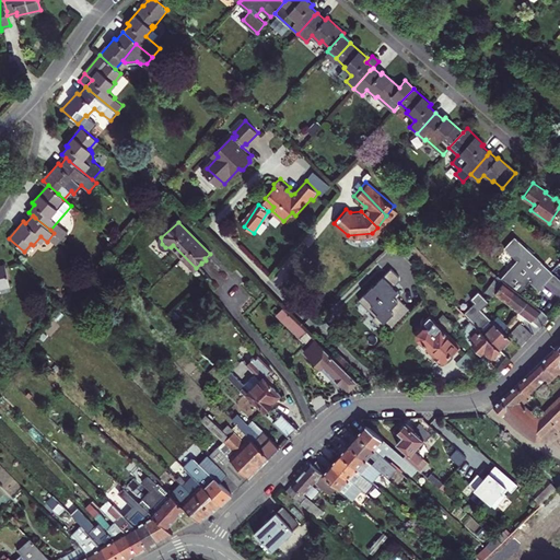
[(419,234),(415,238),(419,243),(423,238),(419,234)]
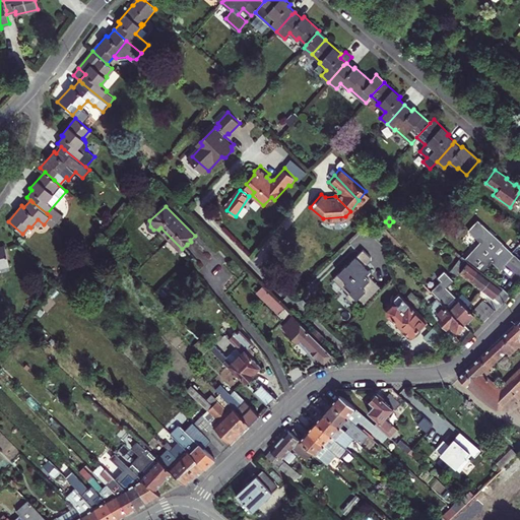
[(479,268),(482,271),(493,260),(501,268),(515,254),(513,252),(481,222),(472,232),(484,243),(468,260),(479,268)]
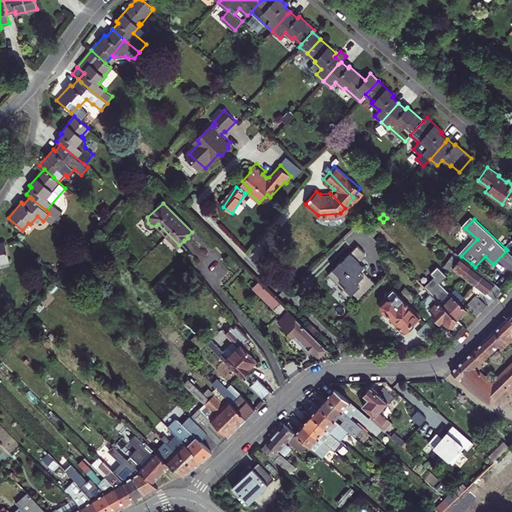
[(445,252),(449,246),(441,240),(437,245),(445,252)]
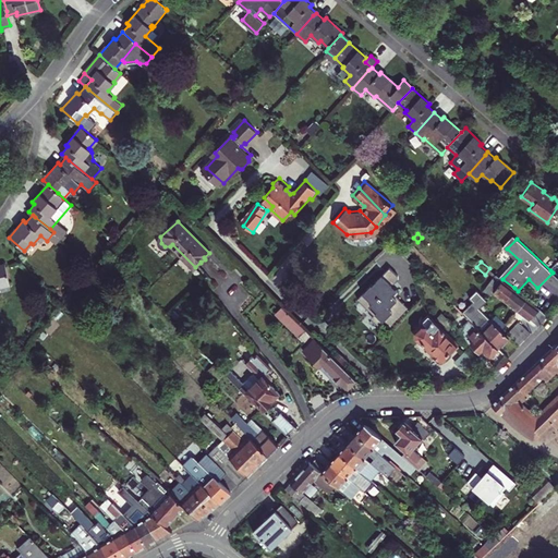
[(0,265),(0,286),(10,284),(4,265),(0,265)]
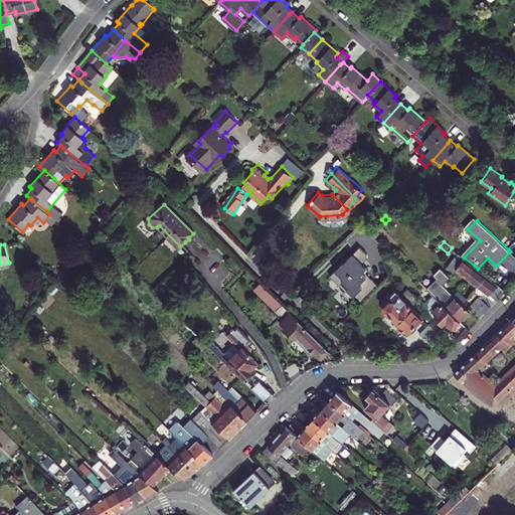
[(353,255),(352,254),(343,264),(342,263),(331,274),(360,302),(377,284),(367,275),(366,277),(362,274),(367,269),(362,264),(368,256),(360,248),(353,255)]
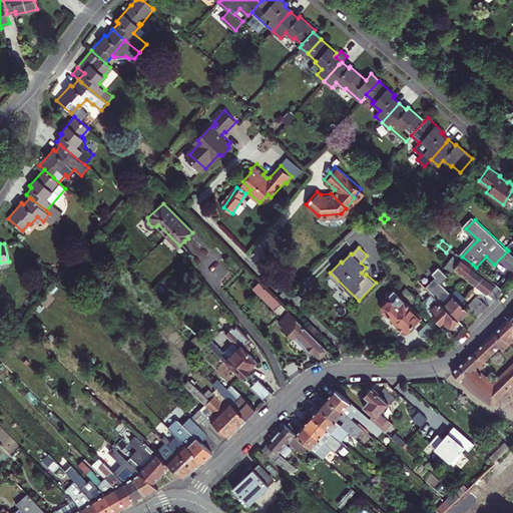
[(241,264),(229,251),(225,257),(237,268),(241,264)]
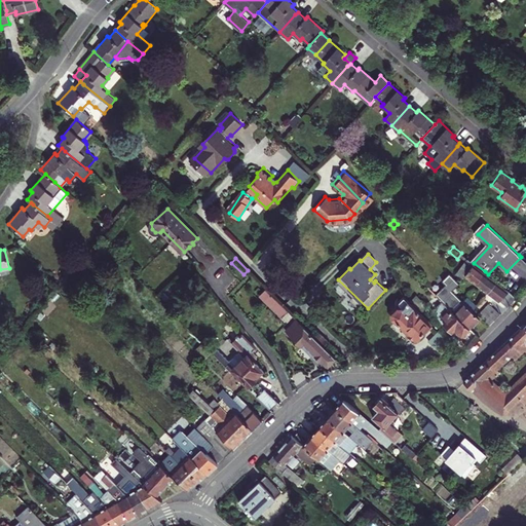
[(464,274),(476,283),(485,271),(474,263),(467,258),(455,273),(461,278),(464,274)]
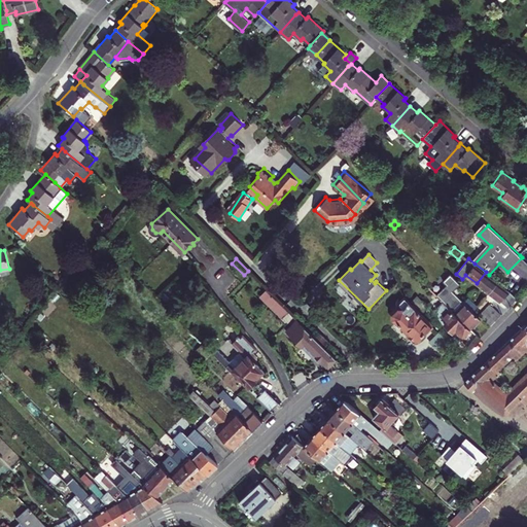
[(477,283),(489,292),(498,281),(489,275),(486,272),(477,283)]
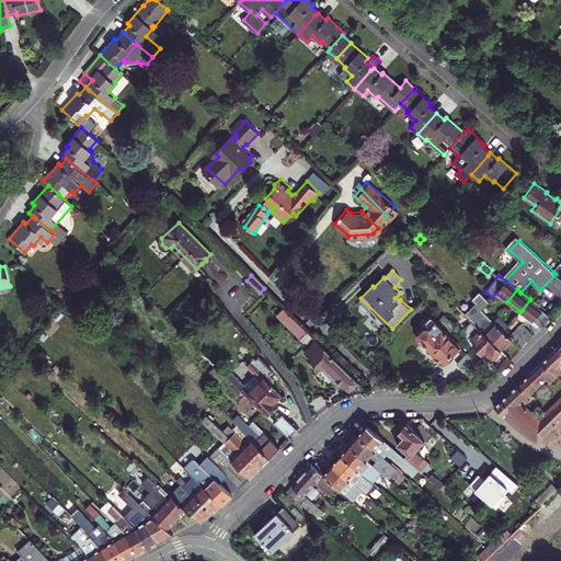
[(541,327),(551,316),(530,299),(521,311),(533,321),(534,320),(541,327)]
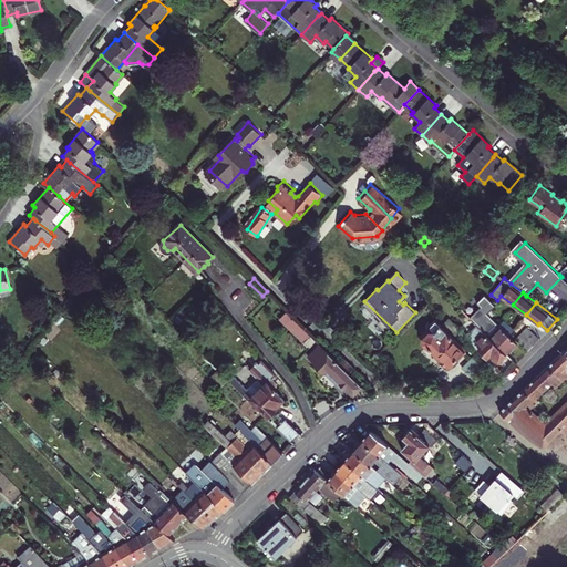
[(459,307),(453,313),(461,321),(466,315),(459,307)]
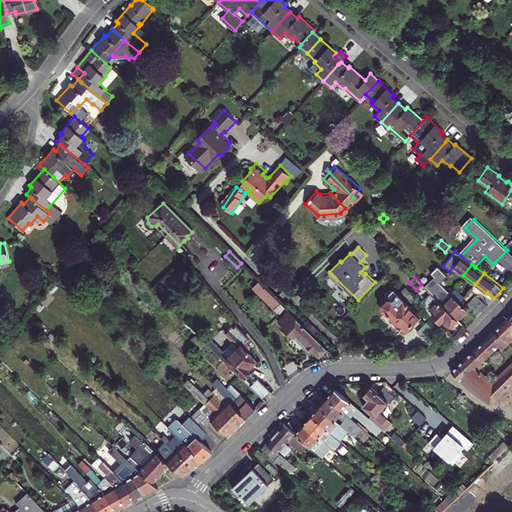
[(306,327),(259,279),(252,286),(281,316),(277,320),(292,335),(309,352),(312,349),(318,356),(327,348),(315,336),(306,327)]
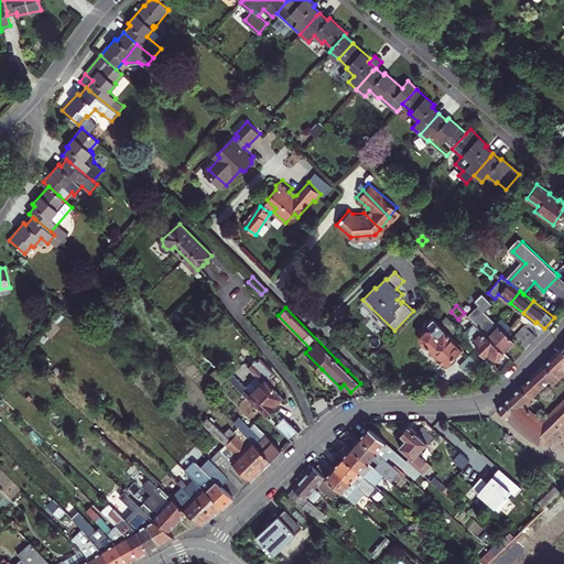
[(503,329),(485,312),(480,316),(487,323),(492,328),(486,335),(503,351),(514,340),(510,337),(507,333),(503,329)]
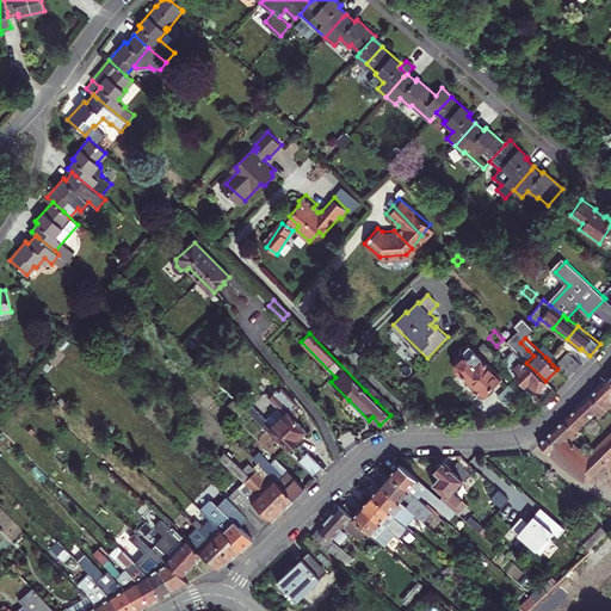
[(483,341),(477,347),(489,359),(497,353),(483,341)]
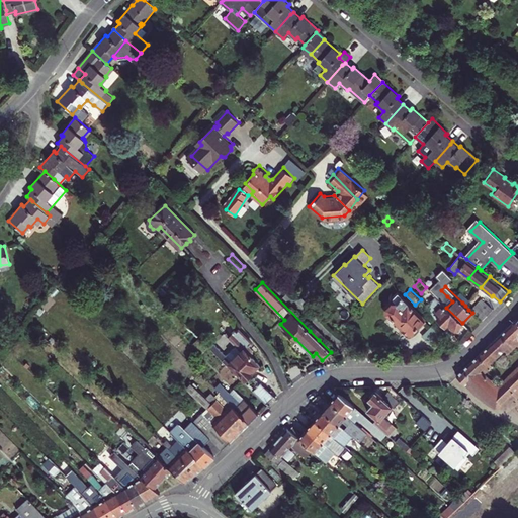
[(398,292),(385,305),(387,308),(389,312),(410,334),(425,320),(398,292)]
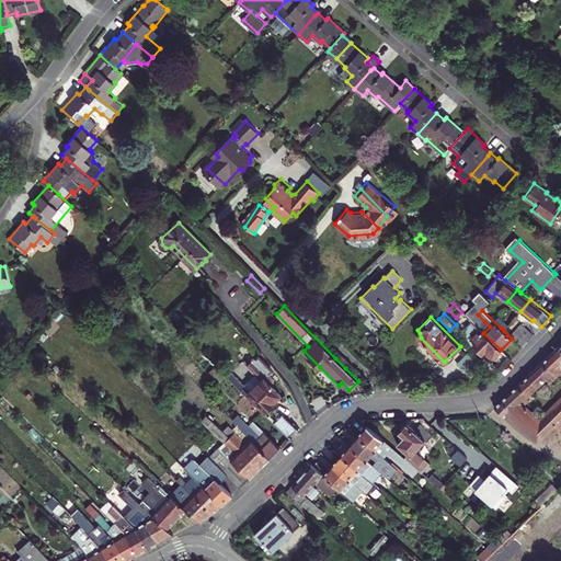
[(504,331),(511,323),(507,320),(501,328),(504,331)]
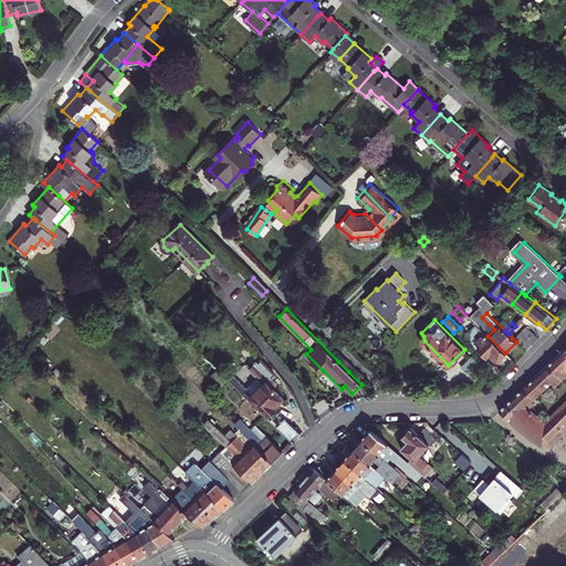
[(482,331),(488,336),(494,329),(489,324),(482,331)]
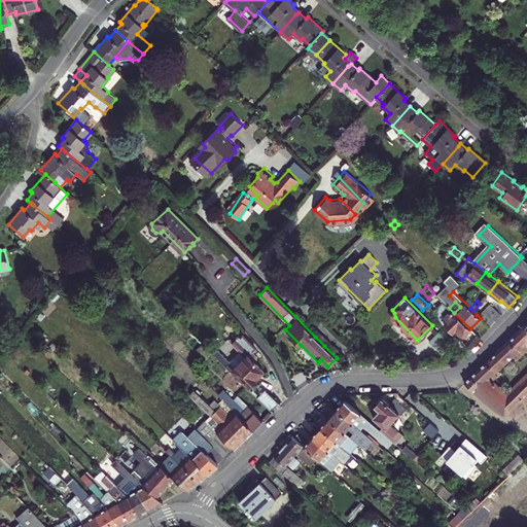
[(473,311),(477,315),(483,308),(480,304),(473,311)]
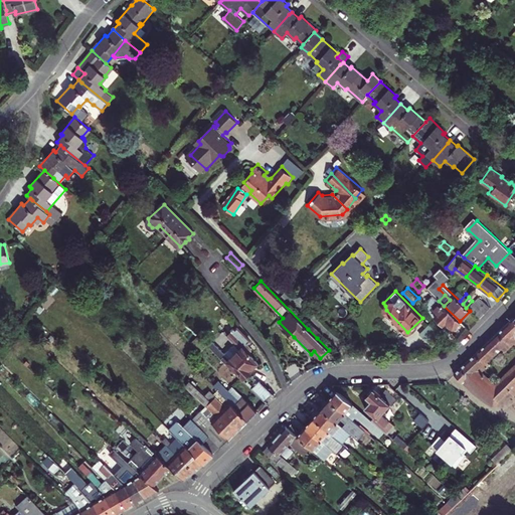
[(478,297),(473,302),(484,313),(489,307),(478,297)]
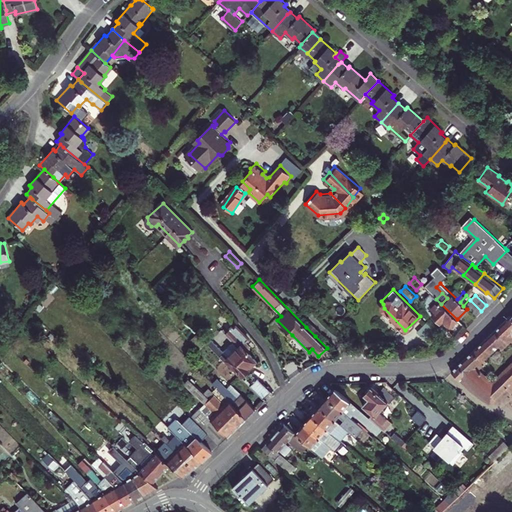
[(457,319),(441,304),(436,299),(434,296),(426,304),(432,311),(430,313),(440,323),(442,321),(449,327),(457,319)]
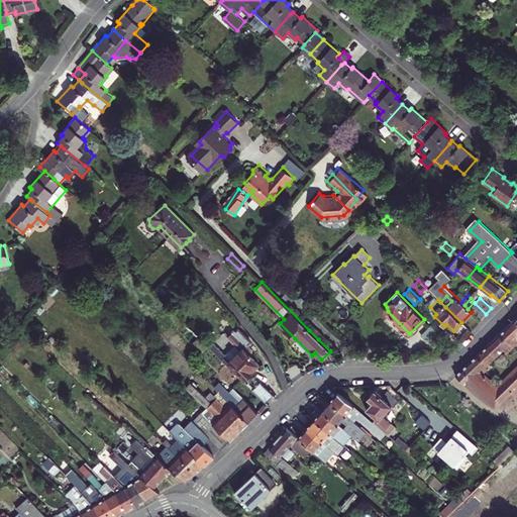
[(475,303),(470,309),(481,319),(486,314),(475,303)]
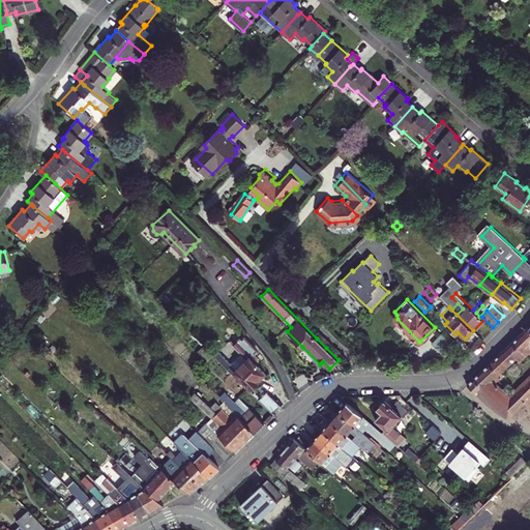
[(529,374),(507,396),(498,387),(487,400),(504,416),(506,416),(508,416),(523,402),(528,407),(529,404),(529,330),(528,328),(527,328),(488,363),(497,373),(489,380),(493,383),(502,375),(499,371),(512,357),(526,345),(529,348),(529,374)]
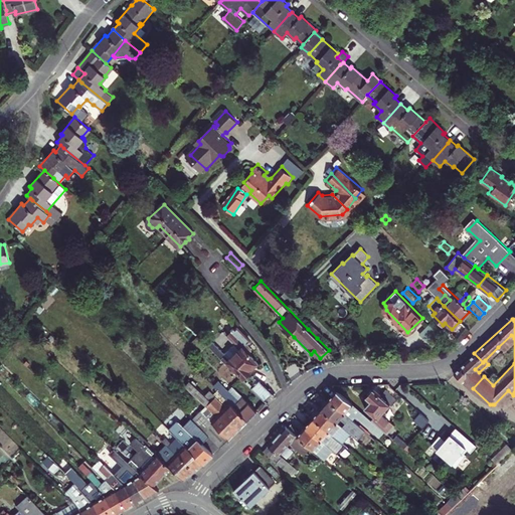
[(435,348),(445,338),(440,331),(432,323),(420,333),(435,348)]
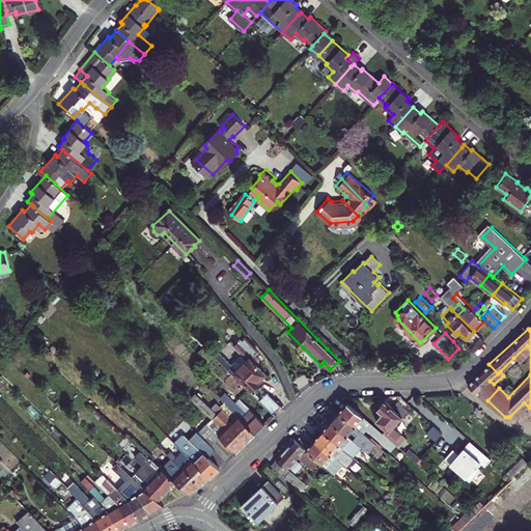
[(323,334),(317,339),(327,348),(331,343),(323,334)]
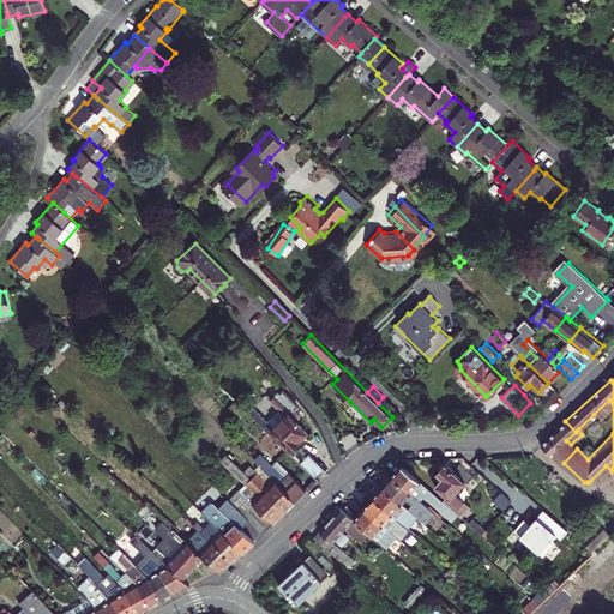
[(254,405),(248,410),(250,410),(289,451),(308,432),(296,420),(300,417),(300,414),(294,408),(298,404),(283,390),(282,392),(281,391),(271,399),(280,408),(268,420),(254,405)]
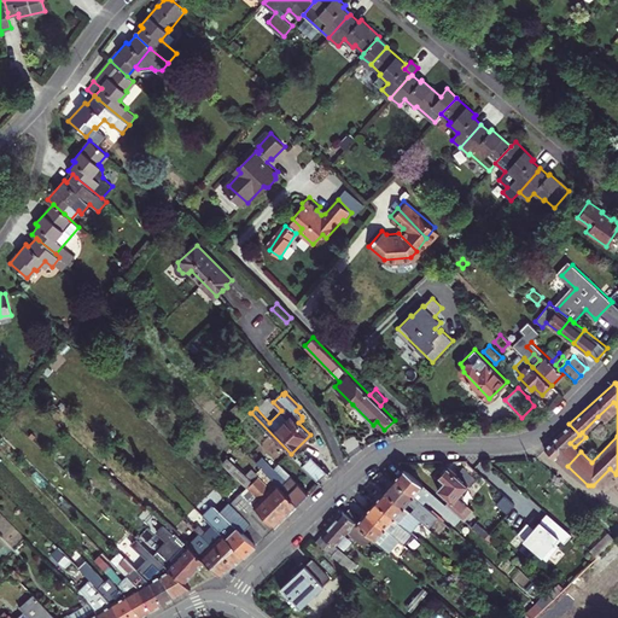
[(604,421),(617,407),(617,406),(613,402),(598,417),(604,421)]
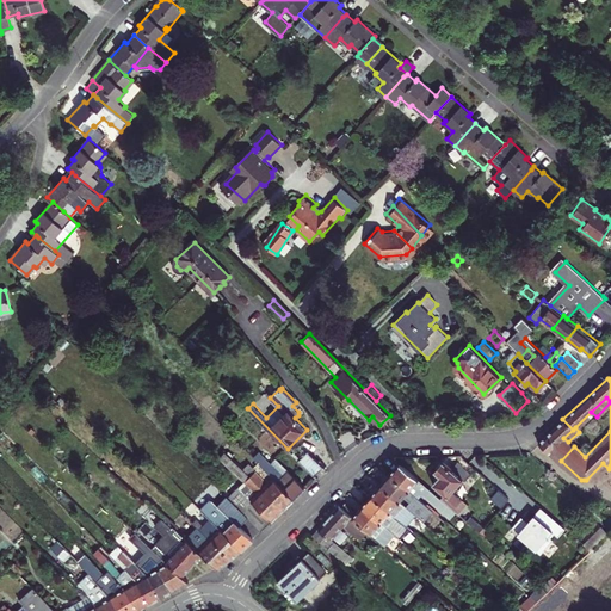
[(234,399),(227,406),(238,417),(245,409),(234,399)]
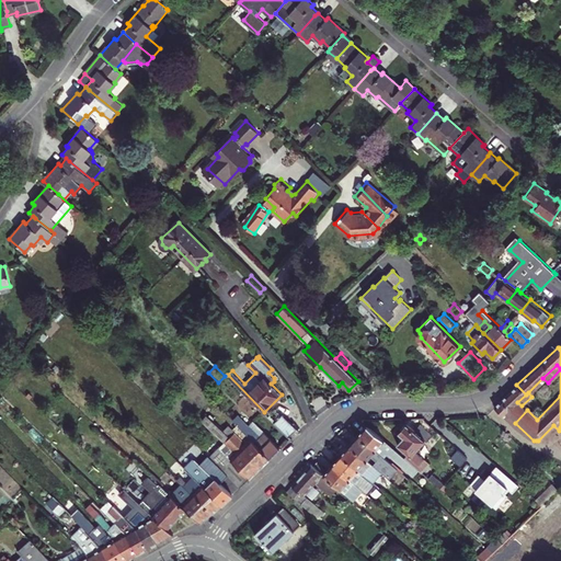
[(505,414),(515,423),(527,410),(522,405),(517,402),(526,395),(516,385),(493,407),(503,418),(505,414)]
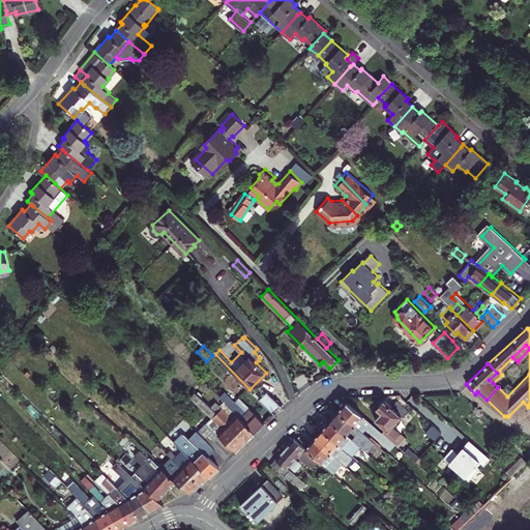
[(128,373),(121,380),(124,384),(131,376),(128,373)]
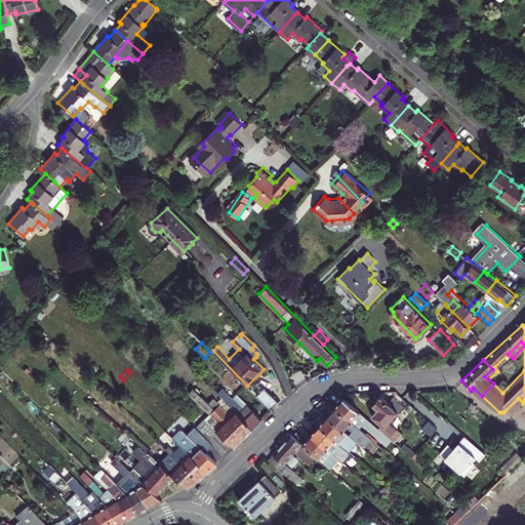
[(223,387),(217,392),(236,410),(238,412),(247,403),(236,393),(232,397),(223,387)]
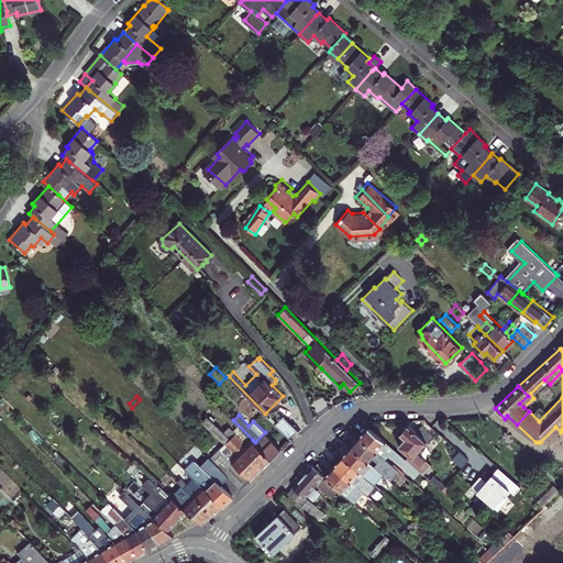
[(284,415),(275,422),(289,438),(298,429),(284,415)]
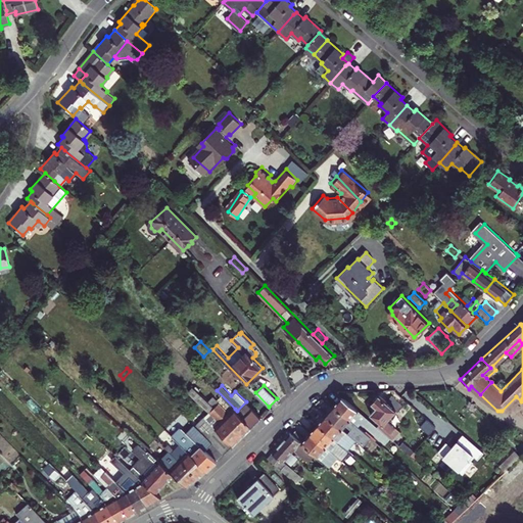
[(396,411),(399,408),(397,406),(399,403),(399,402),(390,395),(388,395),(384,399),(377,394),(375,396),(374,396),(371,399),(371,400),(370,402),(374,407),(368,414),(379,423),(376,426),(386,435),(391,429),(394,431),(396,428),(386,419),(395,410),(396,411)]
